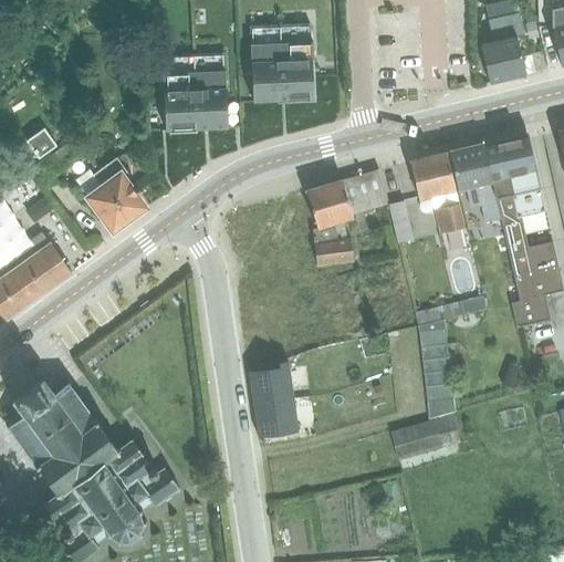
[(555,69),(563,66),(563,0),(562,0),(563,8),(563,23),(546,28),(555,69)]
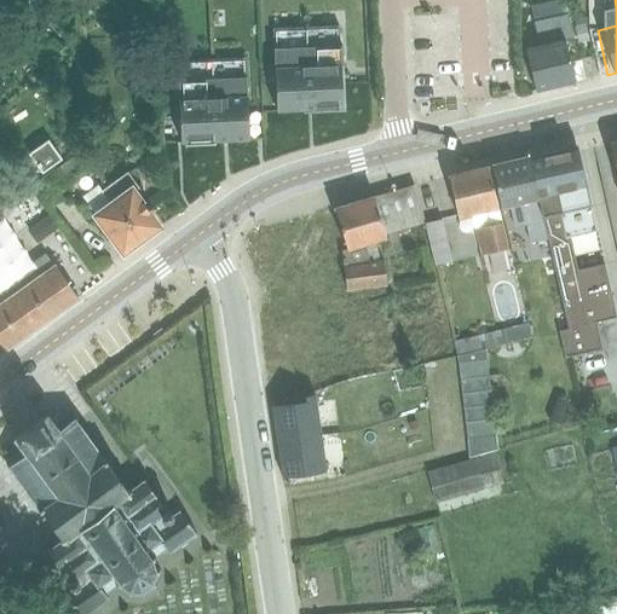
[(272,119),(338,116),(334,35),(269,38),(272,119)]
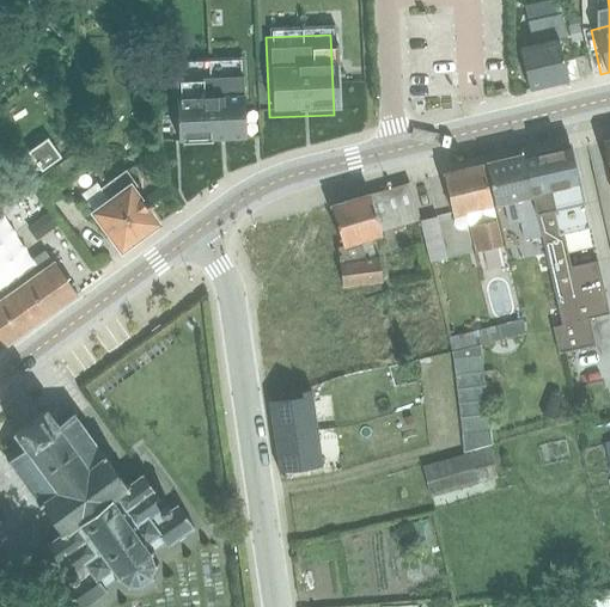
[(531,91),(572,84),(565,40),(523,47),(531,91)]
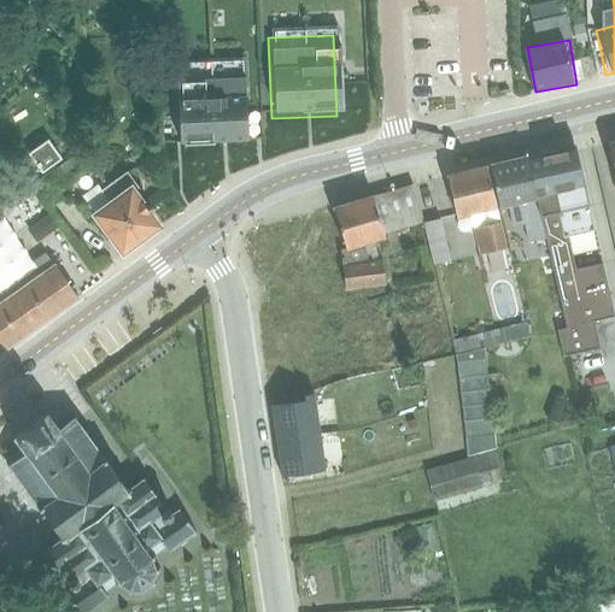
[(180,140),(246,137),(242,57),(176,59),(180,140)]
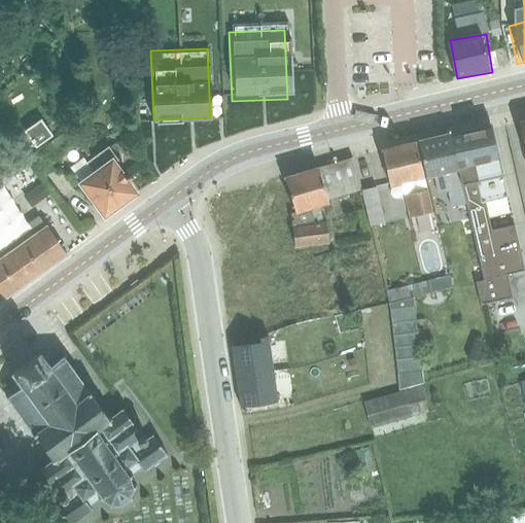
[(460,170),(498,162),(490,126),(452,133),(460,170)]
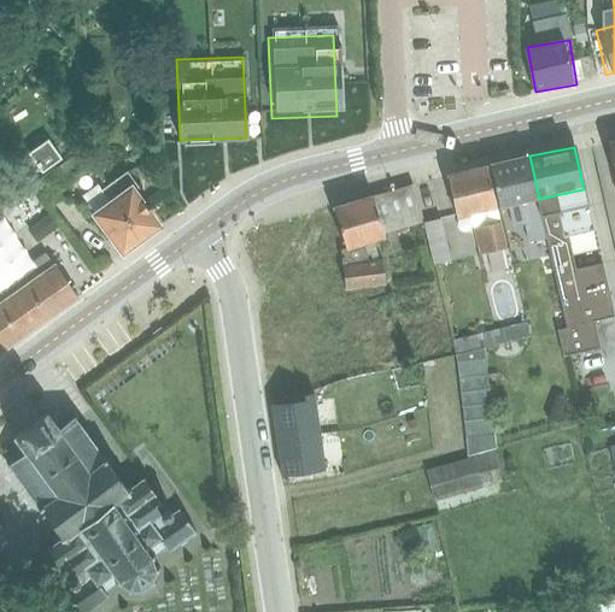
[(539,199),(529,156),(492,164),(501,207),(539,199)]
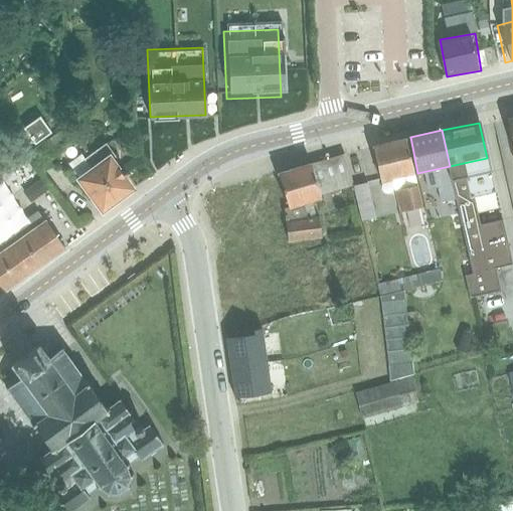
[(382,180),(417,173),(410,137),(375,145),(382,180)]
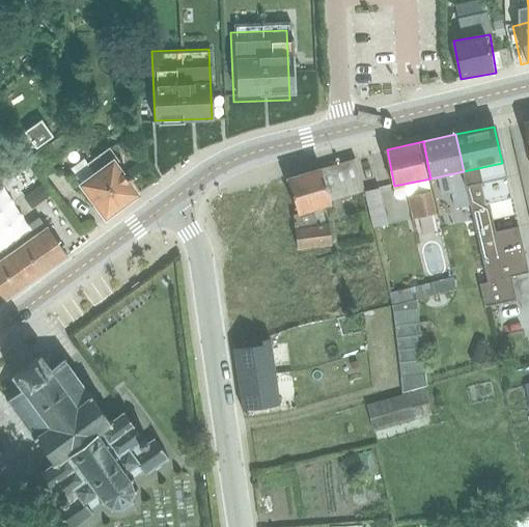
[(107,220),(139,196),(111,160),(79,184),(107,220)]
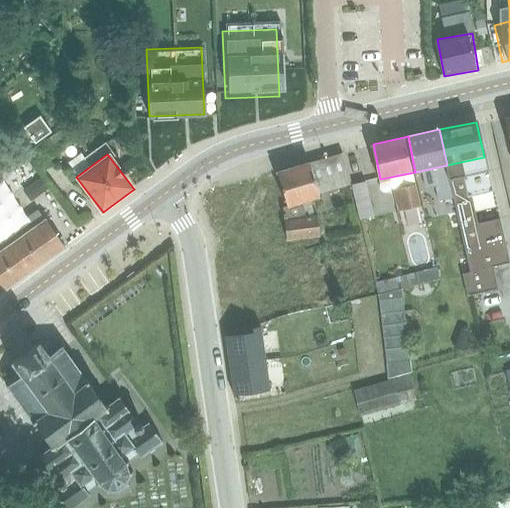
[(287,208),(321,199),(311,162),(278,171),(287,208)]
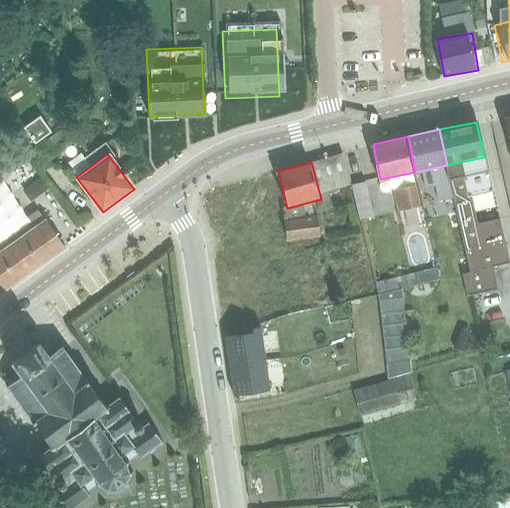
[(16,201),(7,185),(0,188),(0,232),(10,227),(0,210),(16,201)]
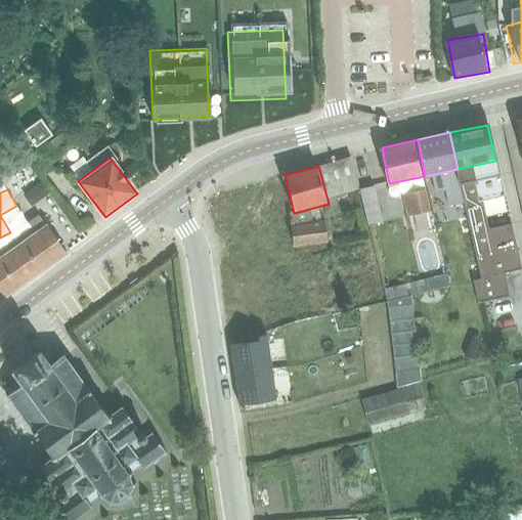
[(399,189),(377,191),(380,231),(402,229),(399,189)]
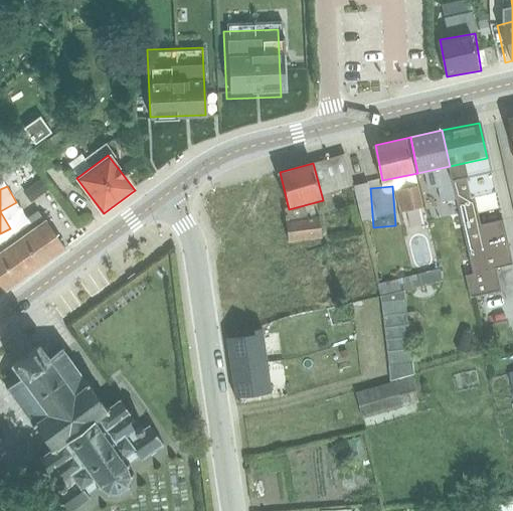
[(407,198),(413,221),(436,216),(430,192),(407,198)]
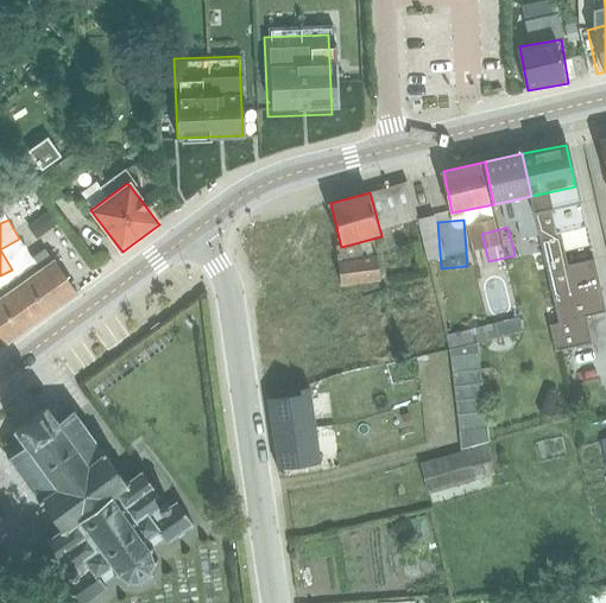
[(0,350),(73,299),(49,266),(0,300),(0,350)]
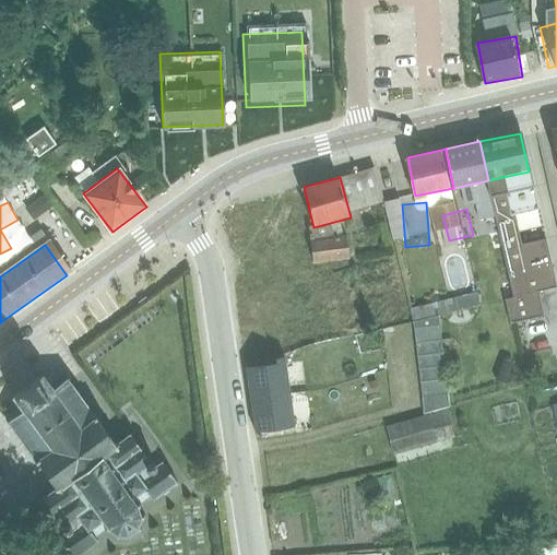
[(372,261),(387,325),(402,321),(395,290),(406,287),(399,256),(372,261)]
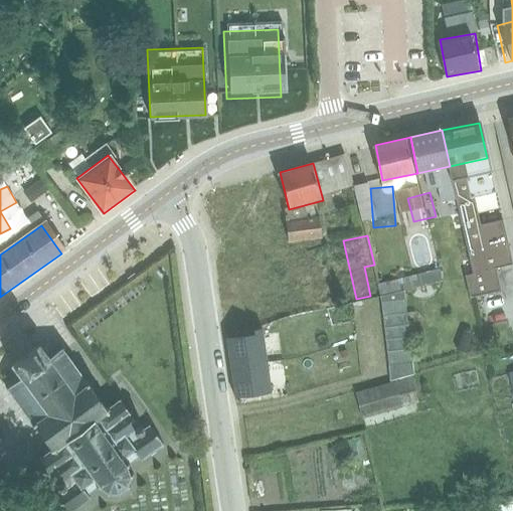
[(453,277),(390,286),(405,391),(371,396),(375,421),(436,412),(417,295),(455,290),(453,277)]
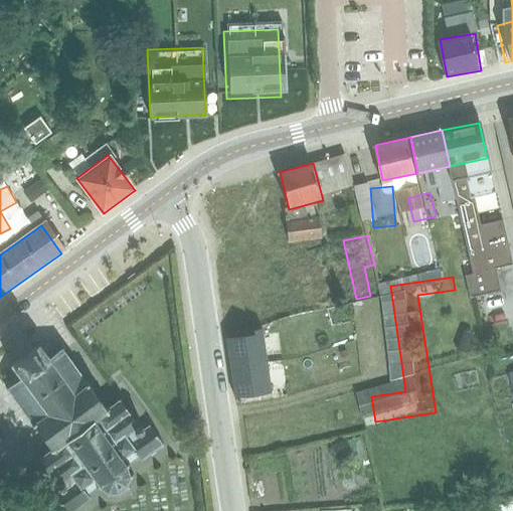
[(227,342),(232,368),(267,361),(262,335),(227,342)]
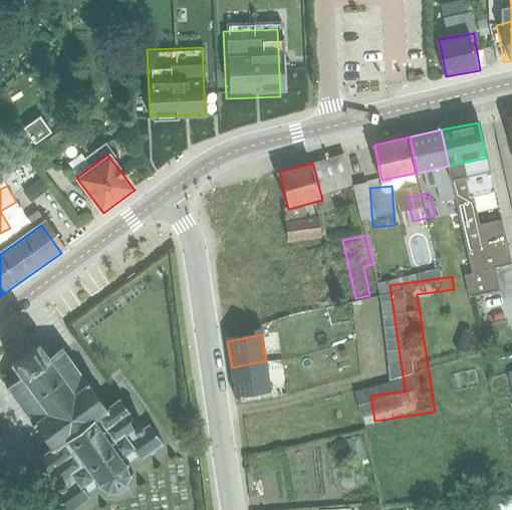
[(41,349),(40,346),(30,353),(30,357),(21,364),(17,362),(8,369),(17,383),(7,391),(8,393),(10,391),(48,454),(38,461),(55,486),(54,487),(53,493),(56,494),(51,497),(61,509),(75,509),(88,501),(85,496),(97,489),(104,496),(116,495),(125,488),(128,480),(125,469),(137,459),(140,463),(162,449),(148,429),(143,431),(142,429),(138,427),(136,428),(117,403),(104,413),(84,386),(83,386),(60,351),(48,359),(49,358),(50,357),(51,355),(51,353),(51,352),(50,350),(49,349),(48,349),(47,348),(46,348),(45,347),(44,348),(41,349)]
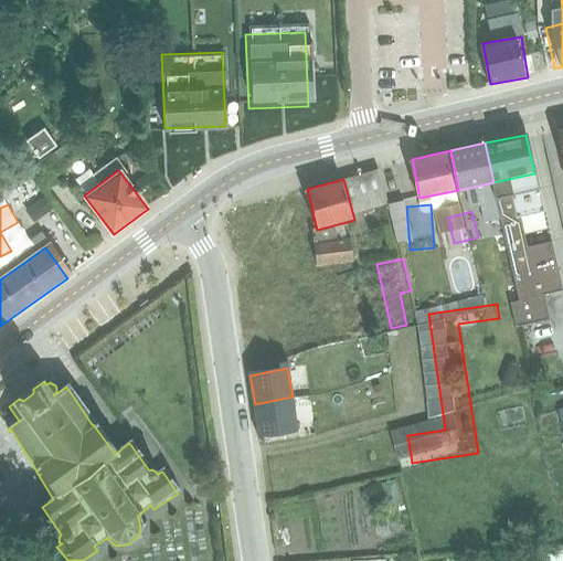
[(261,436),(299,430),(293,397),(255,404),(261,436)]
